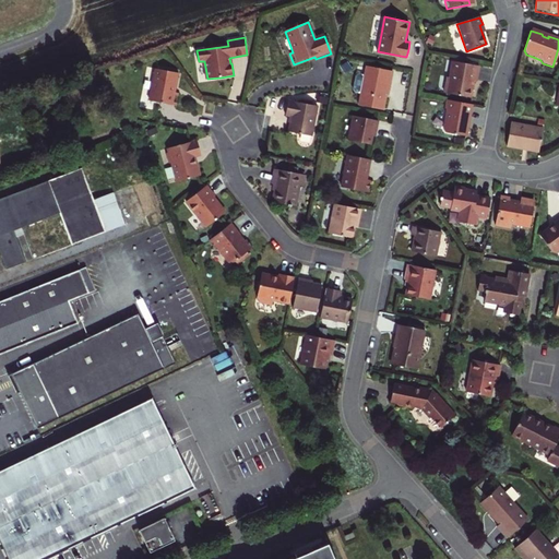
[(445,76),(443,93),(470,98),(474,81),(475,81),(476,73),(477,66),(451,61),(448,78),(445,76)]
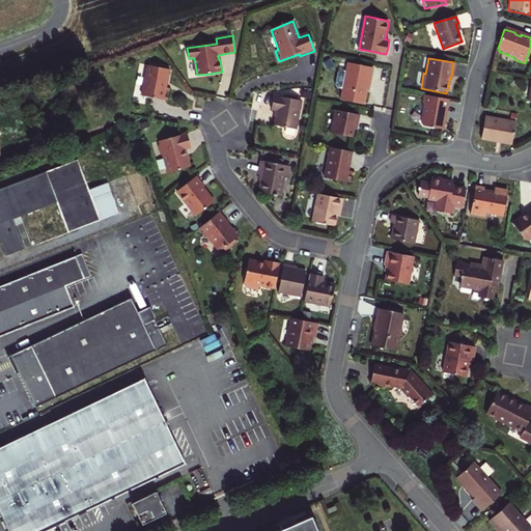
[(342,100),(364,104),(367,89),(370,75),(372,76),(374,67),(348,62),(347,72),(341,71),(339,73),(336,85),(338,87),(344,88),(342,100)]
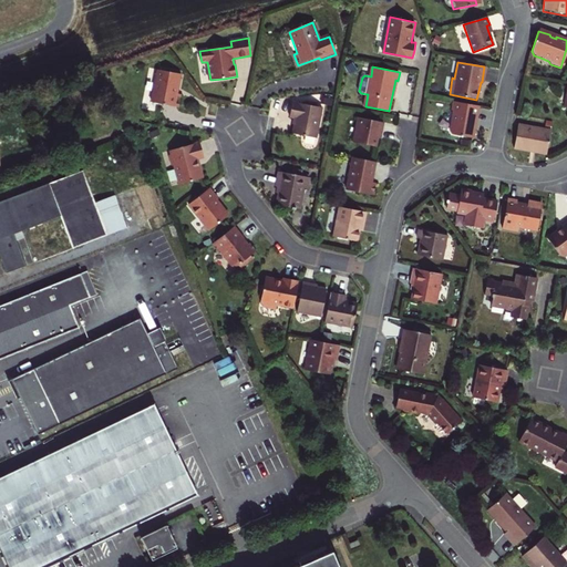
[(182,74),(158,70),(152,102),(179,107),(181,101),(182,94),(177,94),(182,74)]
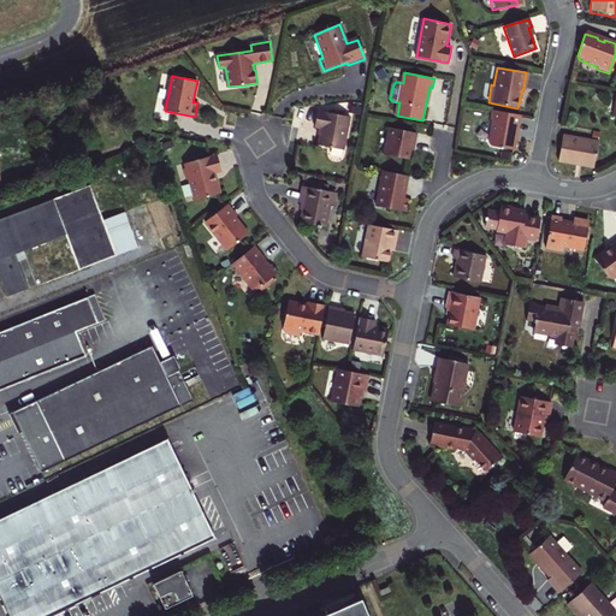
[(325,147),(337,149),(344,117),(312,110),(309,126),(315,129),(312,143),(325,147)]
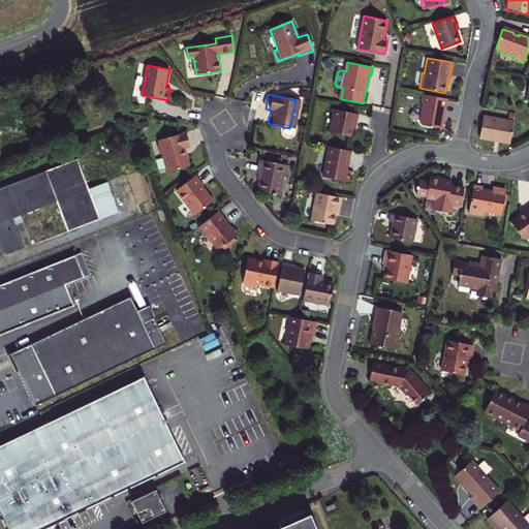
[(445,100),(421,95),(419,103),(421,103),(417,121),(422,126),(440,129),(441,124),(442,119),(440,118),(441,113),(443,113),(445,100)]
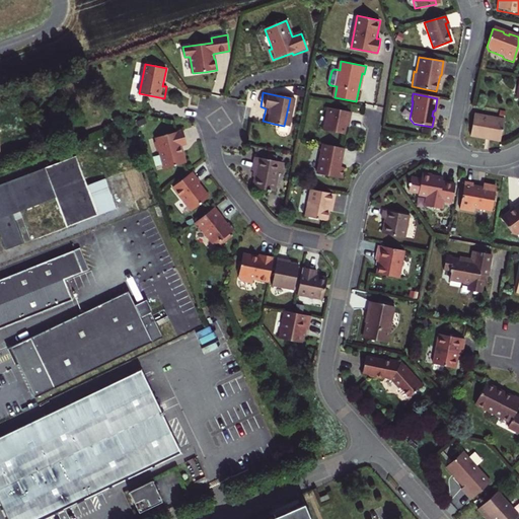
[(352,112),(329,107),(325,130),(346,134),(347,127),(349,120),(350,120),(352,112)]
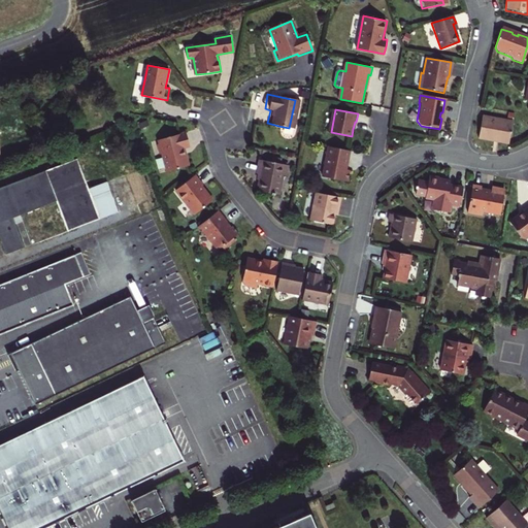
[(483,116),(479,137),(508,142),(510,131),(513,121),(483,116)]
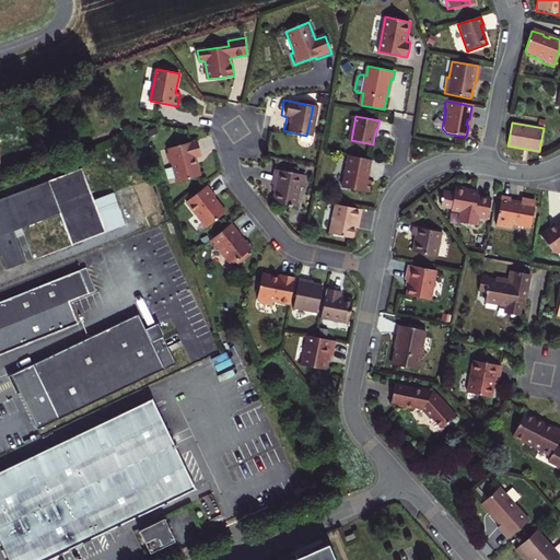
[(173,166),(179,185),(202,177),(199,166),(198,166),(196,160),(203,158),(201,150),(198,142),(170,151),(171,155),(168,156),(172,166),(173,166)]
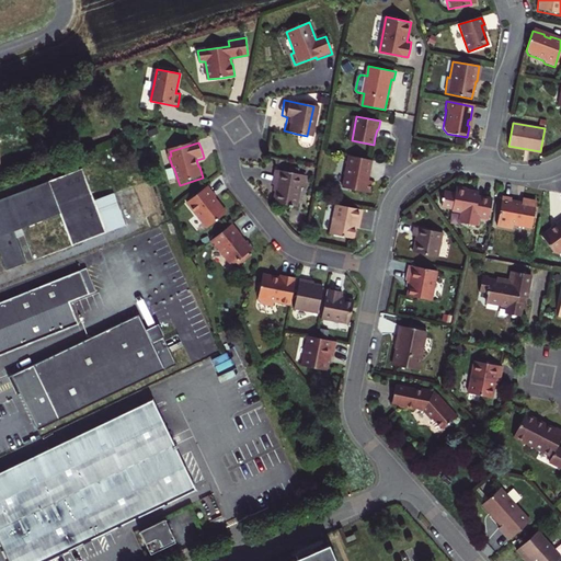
[(374,160),(350,156),(343,187),(371,193),(373,186),(374,181),(369,180),(374,160)]
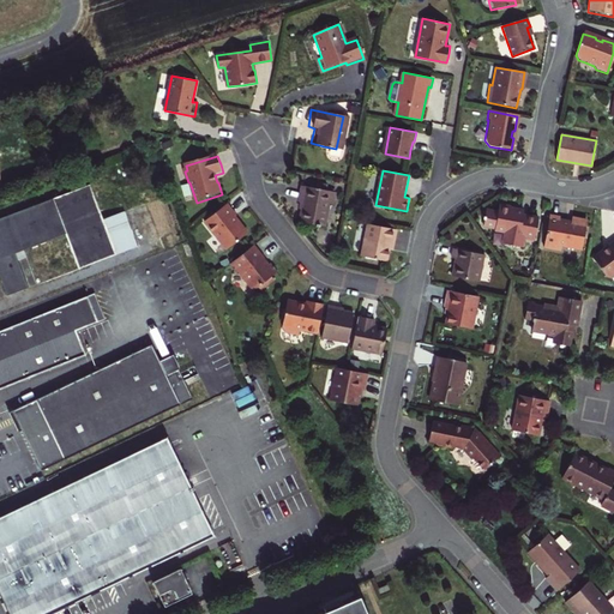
[(312,182),(312,184),(311,188),(302,187),(301,193),(300,199),(305,199),(301,218),(326,223),(330,204),(333,205),(336,193),(327,192),(329,187),(329,186),(312,182)]
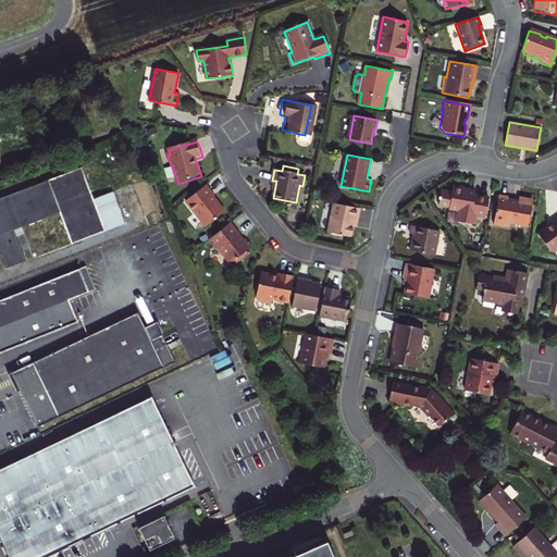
[(82,168),(0,198),(0,250),(8,269),(26,261),(14,230),(60,213),(72,245),(125,224),(113,193),(94,200),(82,168)]
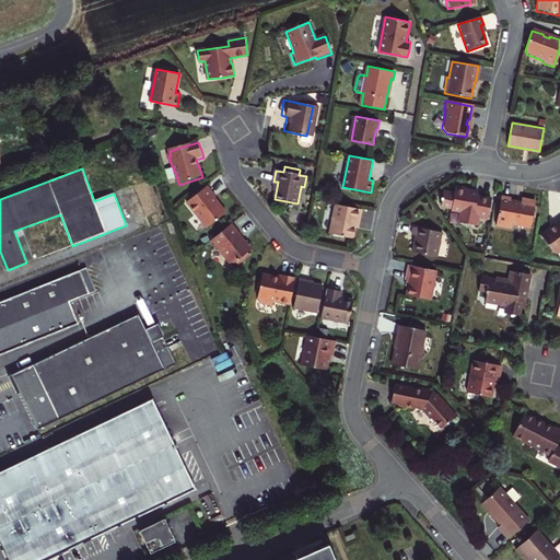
[(207,186),(187,201),(208,228),(226,212),(218,202),(213,198),(216,197),(211,191),(207,186)]
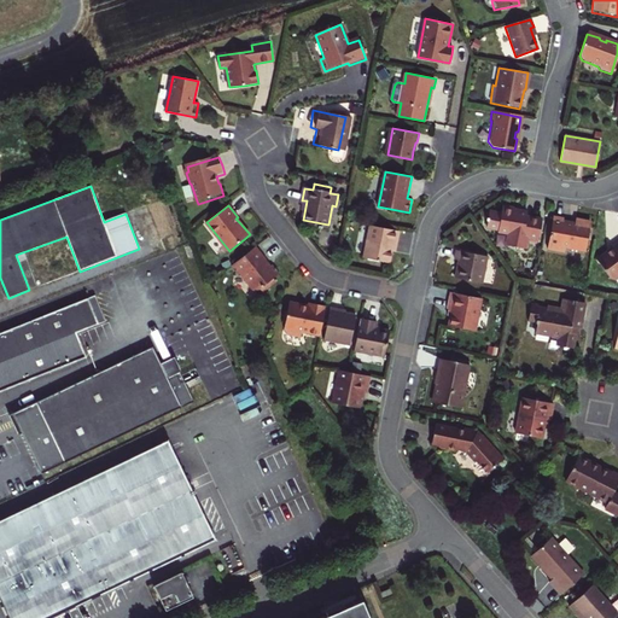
[(489,211),(487,227),(499,229),(499,232),(508,234),(507,245),(525,249),(528,239),(537,242),(542,220),(528,217),(528,213),(524,213),(520,211),(520,213),(514,211),(514,208),(502,205),(501,214),(489,211)]
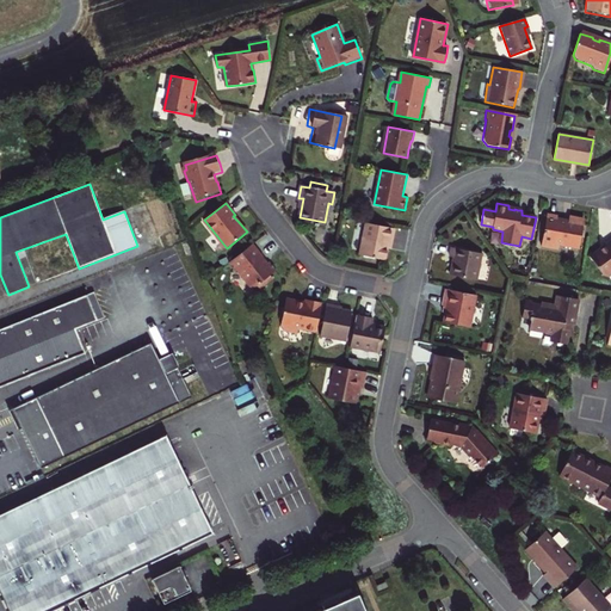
[(542,246),(559,250),(560,245),(580,248),(585,220),(569,217),(568,221),(556,218),(556,217),(553,216),(548,215),(542,246)]
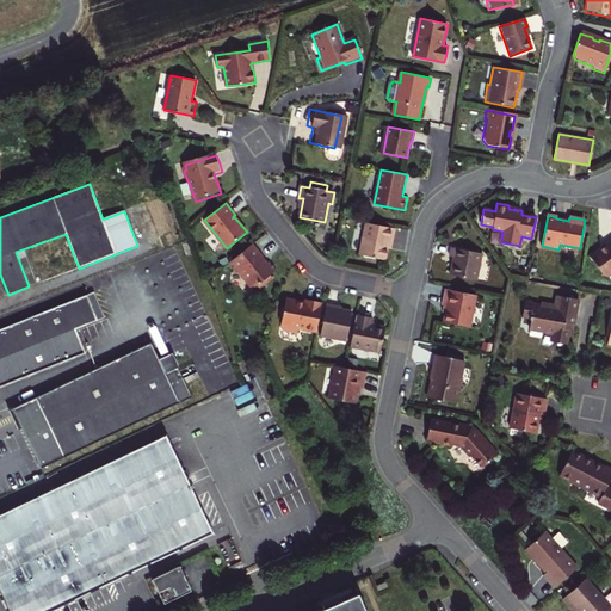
[(394,235),(395,229),(366,224),(359,255),(386,260),(389,240),(393,241),(394,235)]
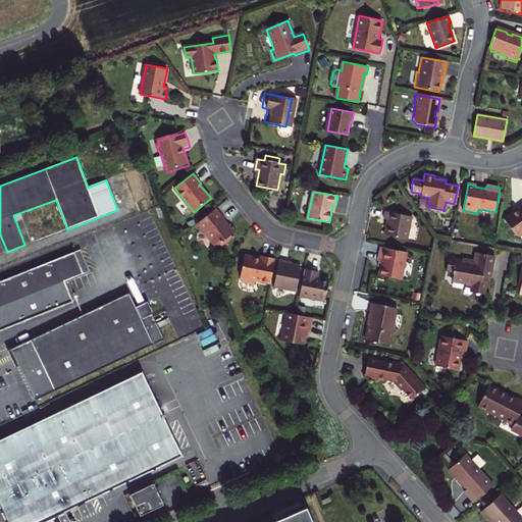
[(511,212),(503,218),(515,235),(520,235),(521,232),(521,203),(516,208),(517,209),(514,212),(511,212)]
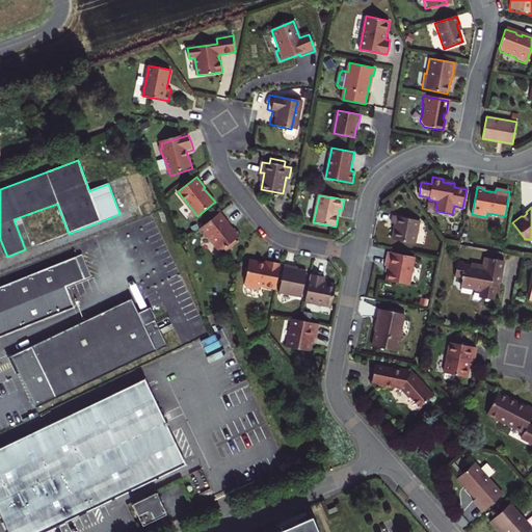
[(230,224),(220,212),(198,230),(204,236),(205,236),(218,254),(222,250),(225,255),(239,244),(236,240),(241,236),(235,228),(232,231),(231,228),(229,225),(230,224)]
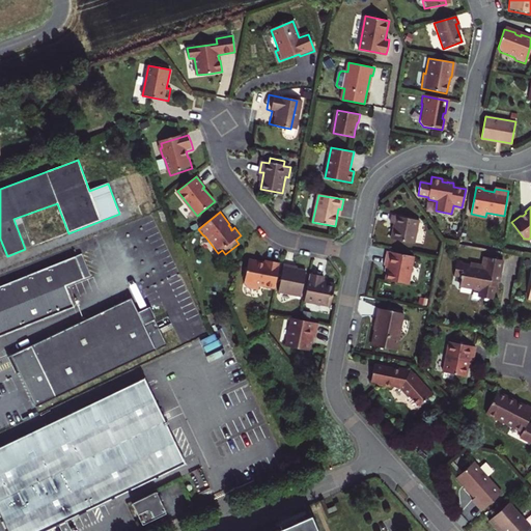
[(415,245),(419,222),(393,217),(391,224),(394,224),(393,232),(391,240),(415,245)]
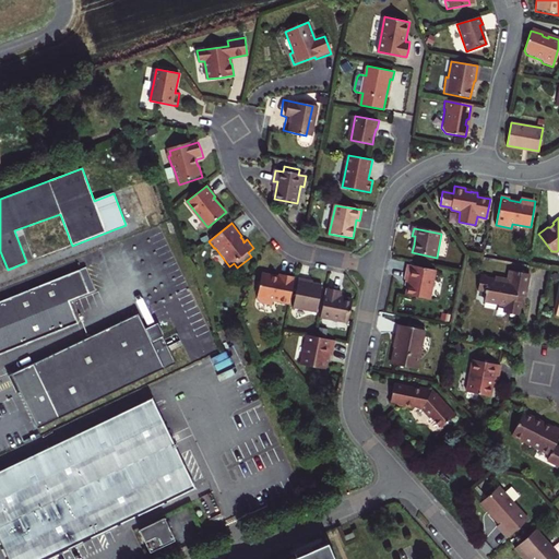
[(429,300),(436,271),(407,265),(404,281),(408,282),(406,288),(405,296),(429,300)]
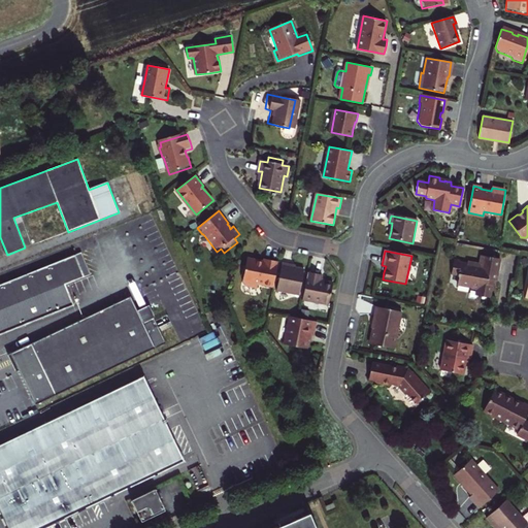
[(81,253),(76,256),(84,276),(90,274),(81,253)]
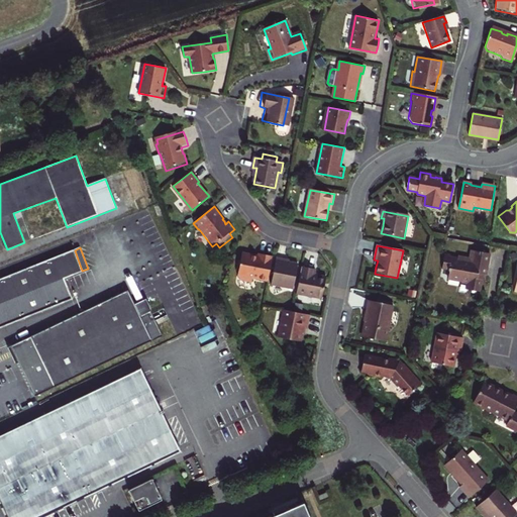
[(64,278),(82,271),(75,250),(0,279),(0,327),(72,299),(64,278)]
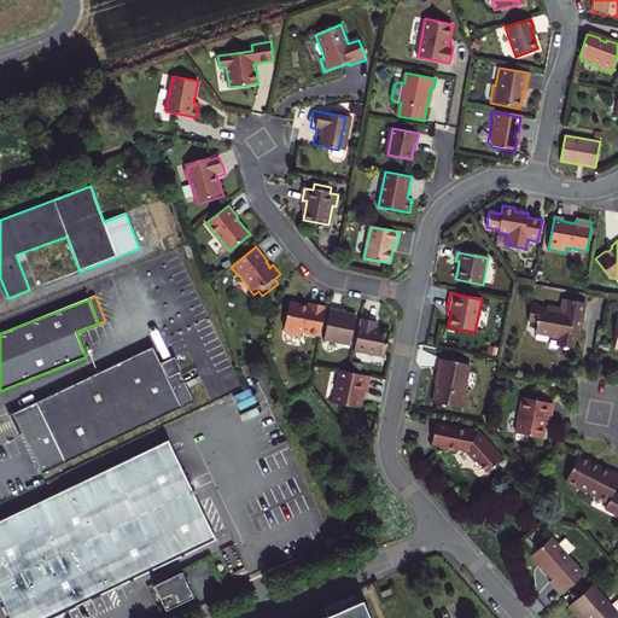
[(586,304),(563,299),(560,310),(546,307),(544,310),(530,307),(526,320),(535,321),(535,324),(536,325),(535,331),(548,334),(551,338),(563,340),(561,347),(572,349),(575,338),(577,328),(573,328),(575,321),(582,322),(586,304)]
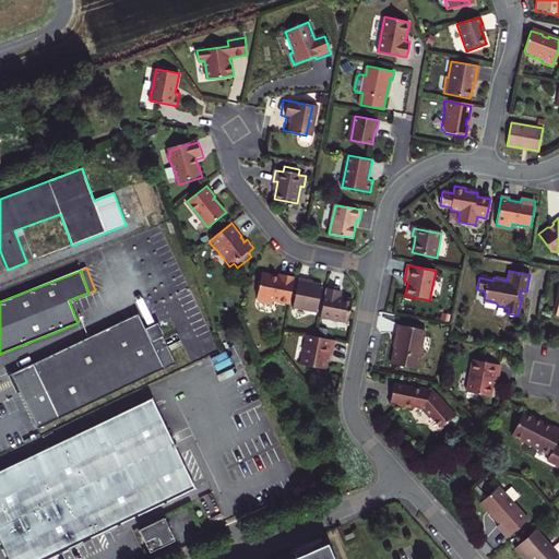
[(289,306),(295,280),(287,277),(280,276),(278,281),(273,280),(274,278),(262,275),(257,299),(260,305),(273,307),(274,302),(289,306)]
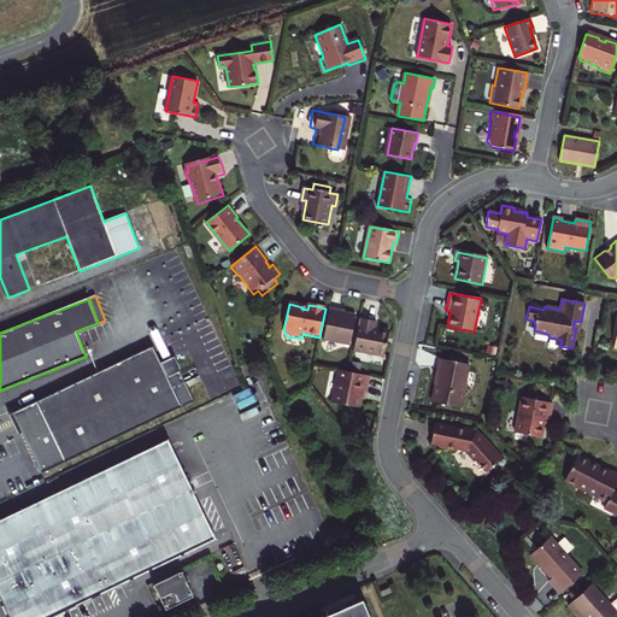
[(341,310),(330,307),(324,340),(350,345),(356,316),(348,315),(340,313),(341,310)]
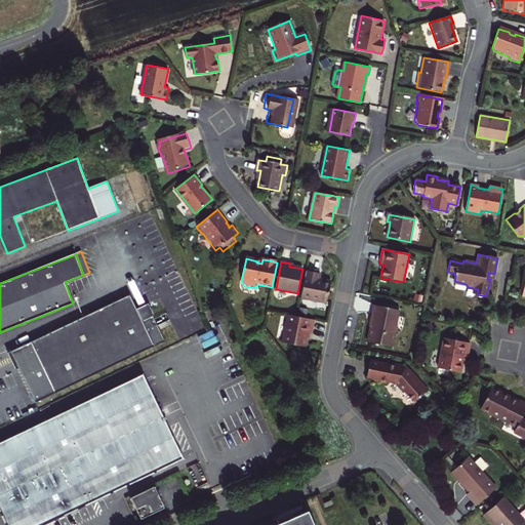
[(407,266),(405,276),(411,277),(413,268),(407,266)]
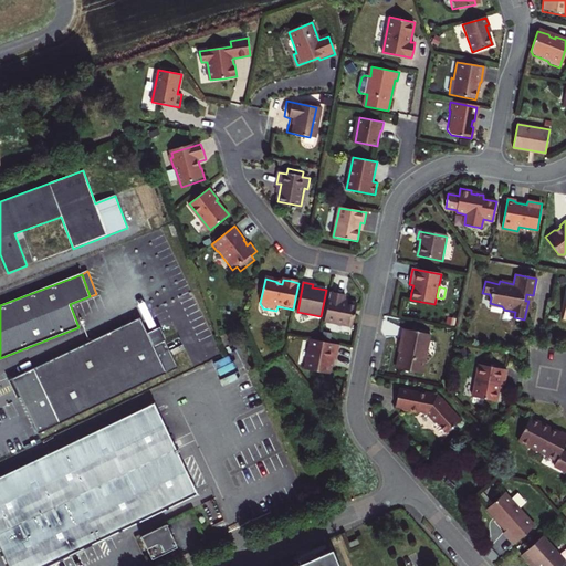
[(331,293),(324,322),(353,328),(358,305),(345,302),(346,296),(338,294),(331,293)]
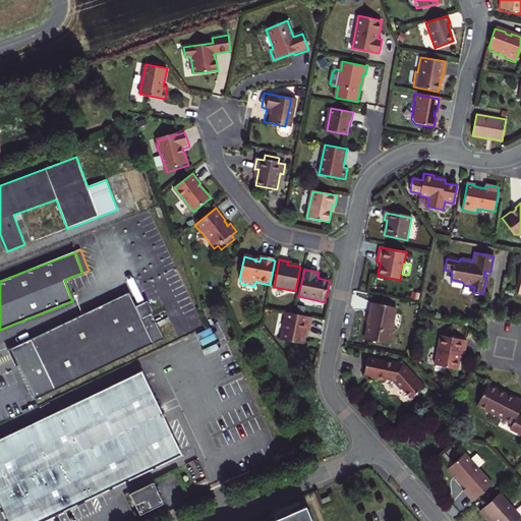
[(129,293),(11,349),(22,372),(35,400),(164,339),(148,301),(135,306),(129,293)]
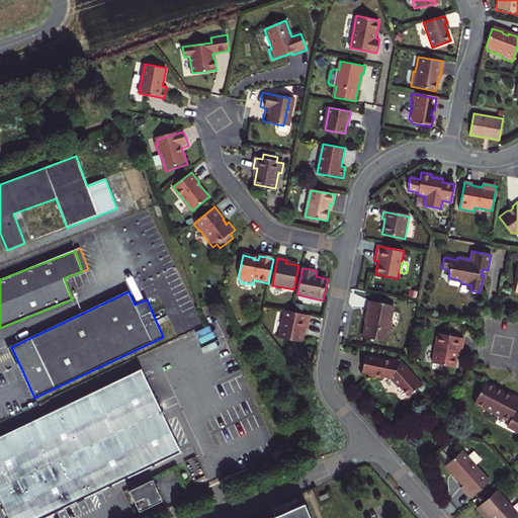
[(393,307),(369,301),(366,310),(368,311),(365,324),(363,338),(384,342),(393,307)]
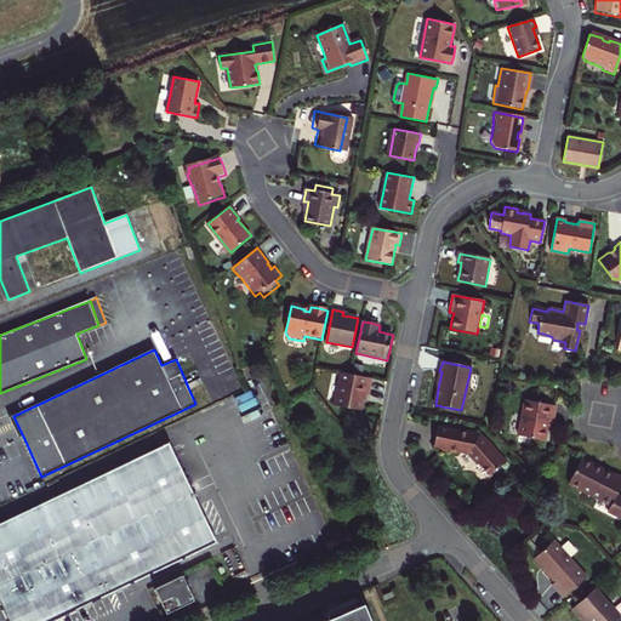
[(372,380),(352,375),(341,372),(334,405),(362,411),(365,394),(369,396),(371,388),(372,380)]
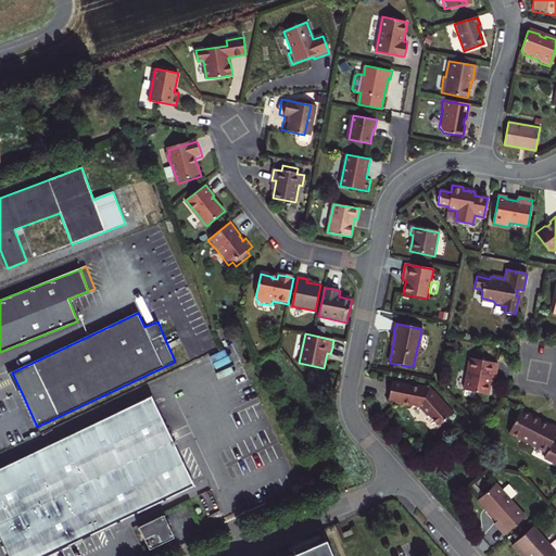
[(464,391),(488,394),(491,378),(495,379),(496,371),(498,364),(470,359),(464,391)]
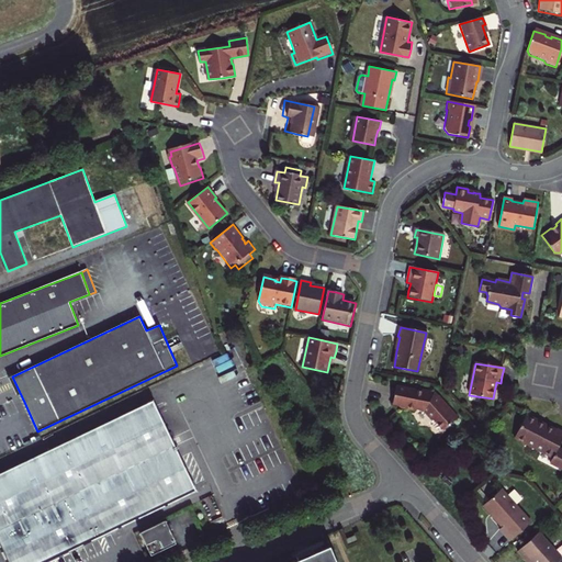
[(448,412),(450,409),(439,396),(437,397),(435,394),(428,393),(425,395),(420,394),(417,394),(415,392),(396,388),(395,396),(393,405),(400,406),(400,408),(414,412),(416,409),(423,412),(431,422),(435,422),(444,430),(456,419),(448,412)]
